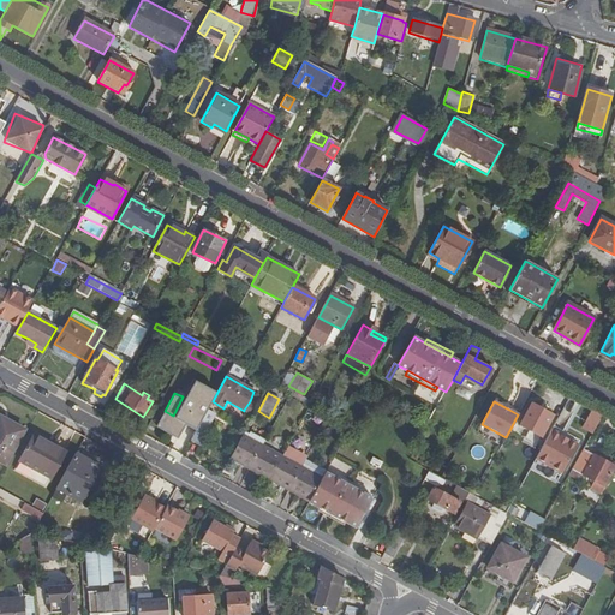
[(553,416),(531,404),(520,425),(541,436),(553,416)]
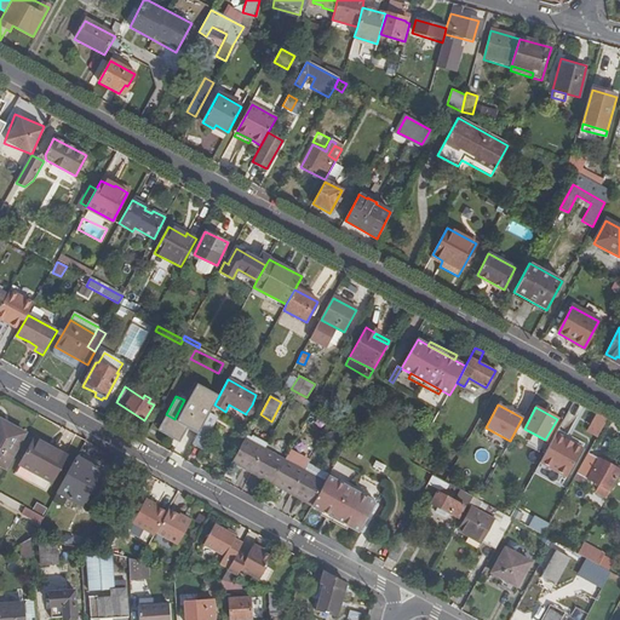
[(607,419),(596,413),(590,426),(587,426),(583,435),(595,442),(607,419)]
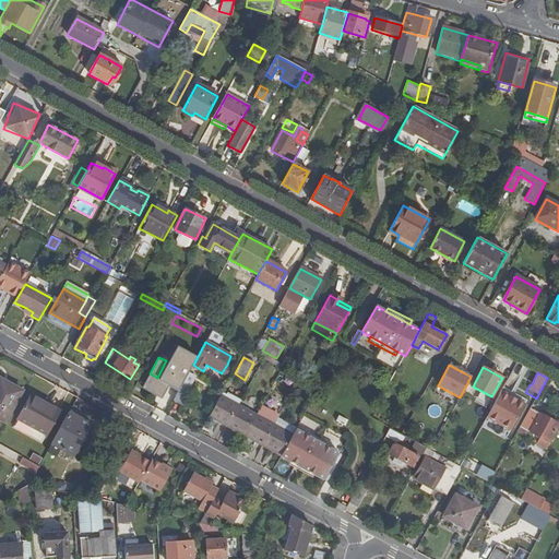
[(23,391),(0,378),(0,418),(6,421),(23,391)]
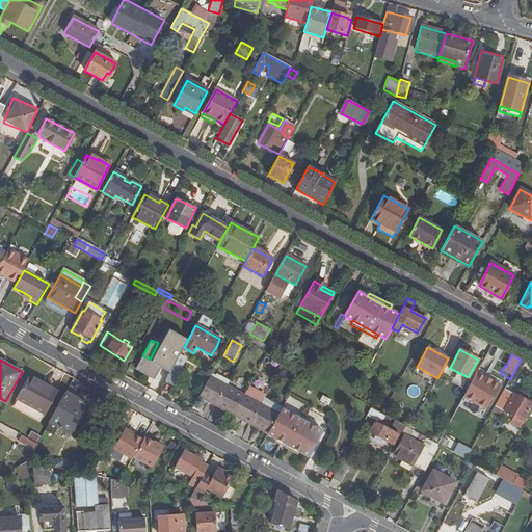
[(166,367),(171,370),(175,363),(169,361),(166,367)]
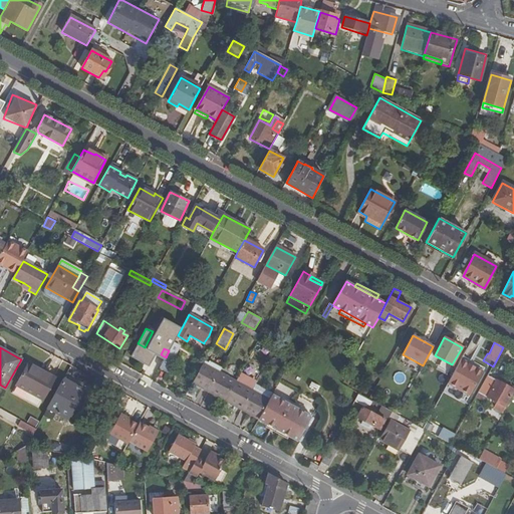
[(169,352),(160,368),(168,373),(177,356),(169,352)]
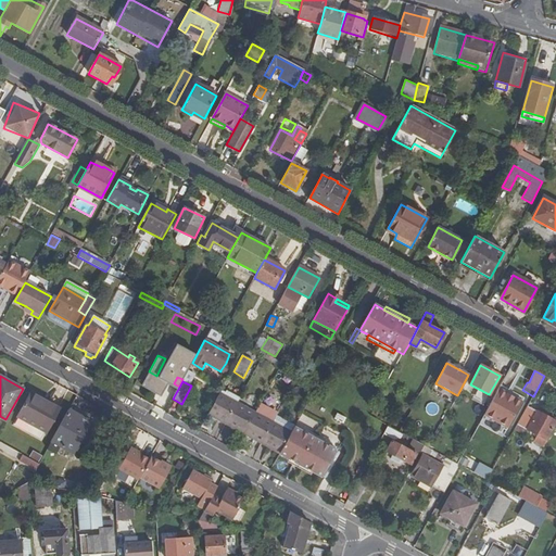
[(507,394),(498,389),(484,416),(508,429),(522,402),(513,397),(512,400),(505,396),(507,394)]
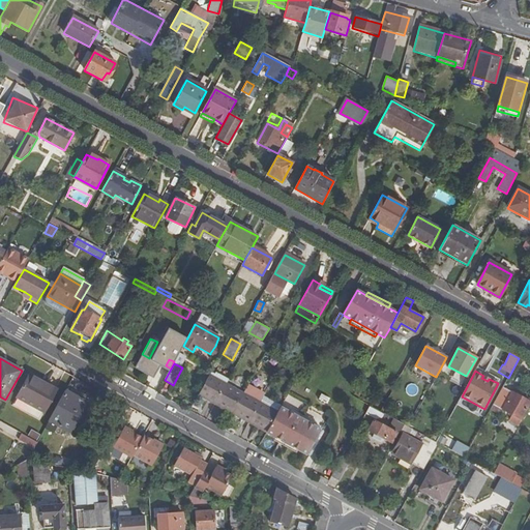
[(29,375),(47,384),(48,381),(31,373),(29,375)]
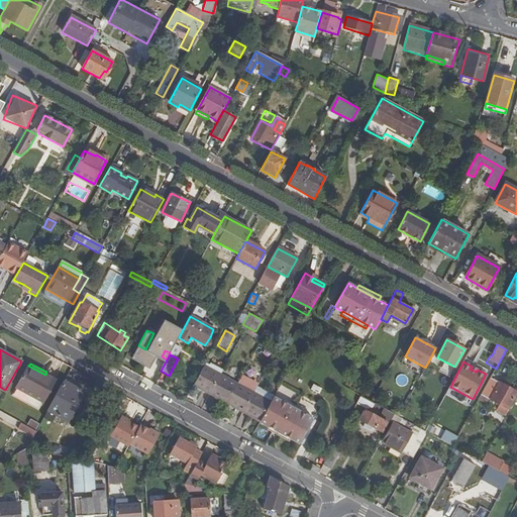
[(56,381),(45,375),(28,366),(17,388),(43,402),(56,381)]
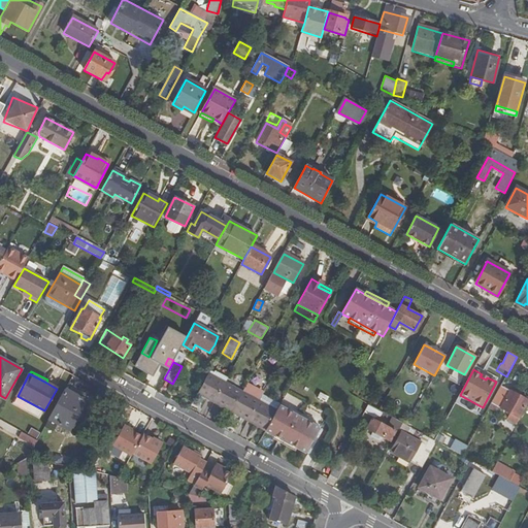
[(224,385),(225,383),(208,374),(207,375),(224,385)]
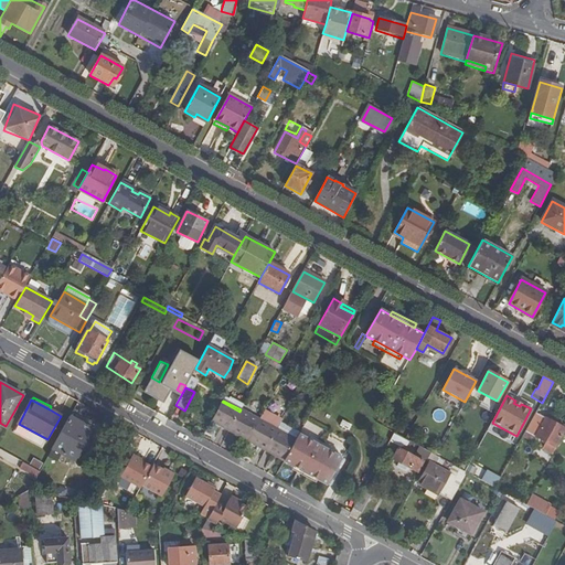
[(258,422),(259,419),(241,409),(240,412),(222,402),(212,422),(230,432),(231,429),(249,439),(258,422)]
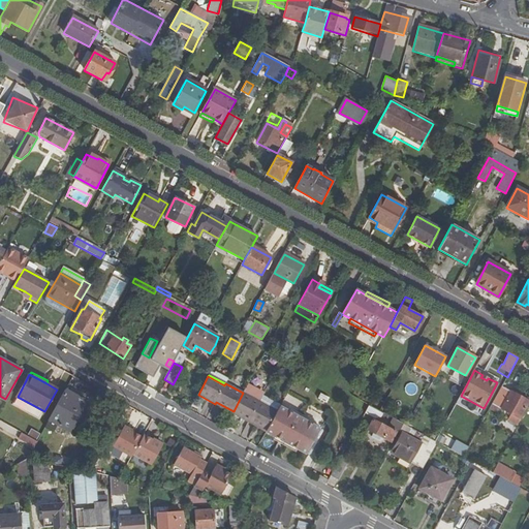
[(528,401),(502,386),(490,409),(498,414),(501,408),(510,414),(507,419),(517,425),(528,401)]
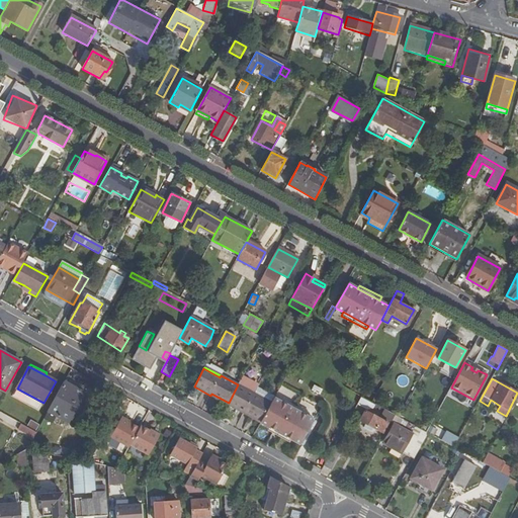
[(85,393),(65,382),(45,419),(53,423),(57,416),(69,423),(74,412),(79,403),(85,393)]
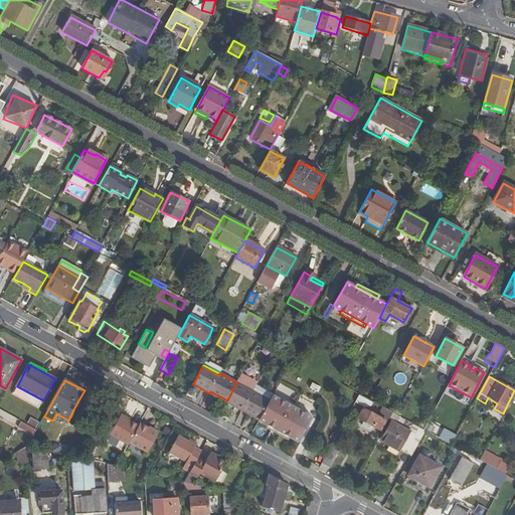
[(236,382),(235,384),(252,393),(252,391),(236,382)]
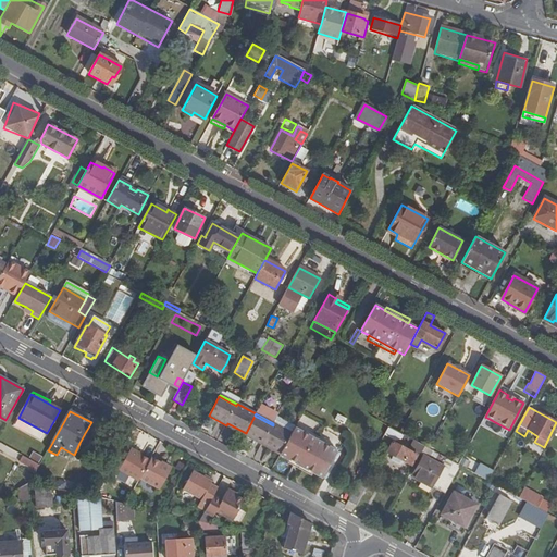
[(273,425),(255,416),(246,433),(245,435),(262,445),(263,443),(281,453),(295,429),(296,426),(277,417),(273,423),(273,425)]
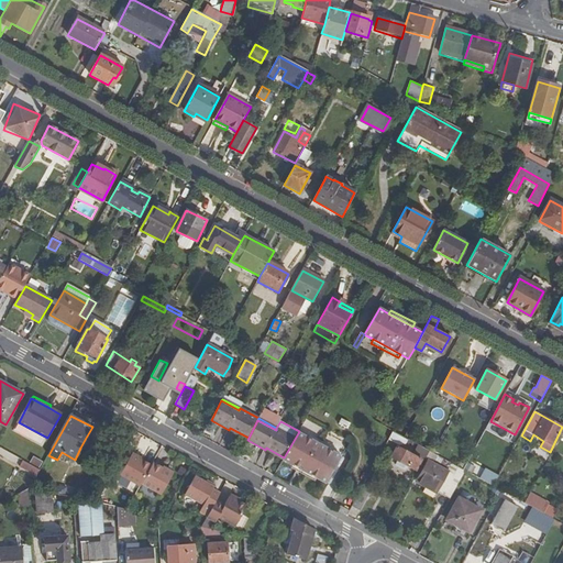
[(229,430),(247,440),(249,438),(230,428),(229,430)]
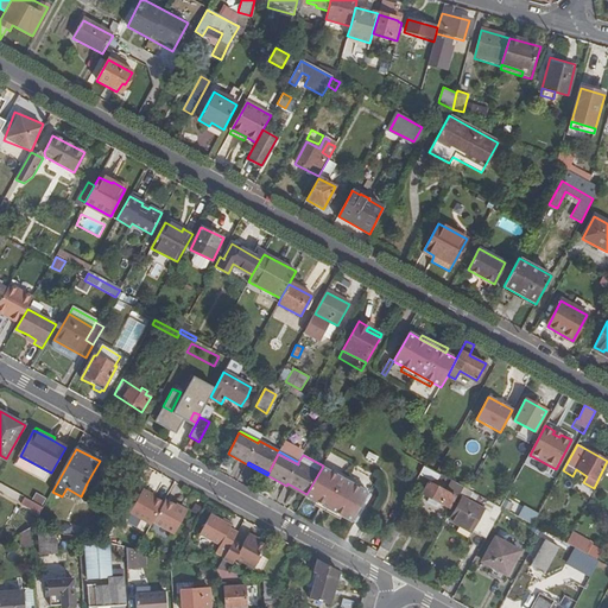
[(437,473),(424,467),(420,473),(434,480),(437,473)]
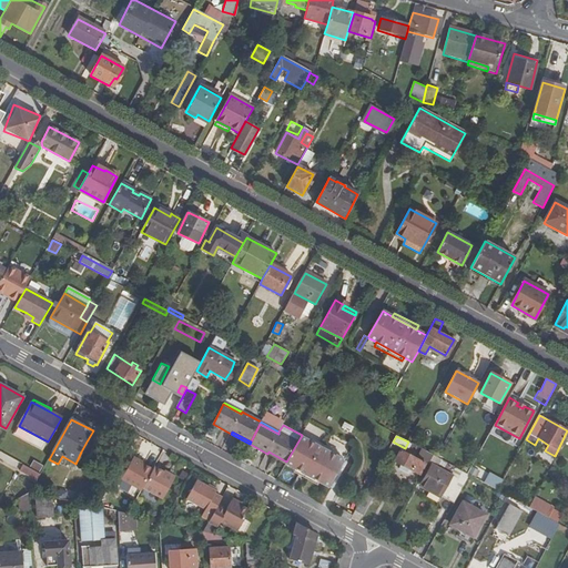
[(286,463),(285,464),(295,469),(301,472),(303,469),(306,472),(305,474),(320,483),(330,487),(344,460),(336,457),(308,442),(301,437),(286,462),(286,463)]
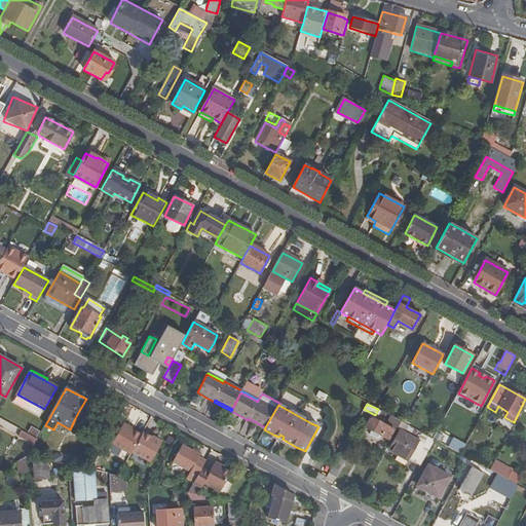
[(288,406),(286,409),(311,423),(313,419),(288,406)]
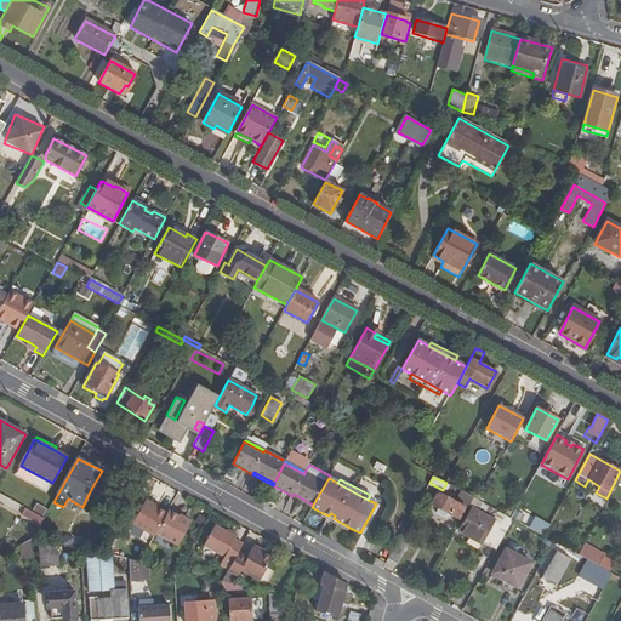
[(474,499),(462,491),(459,501),(469,507),(474,499)]
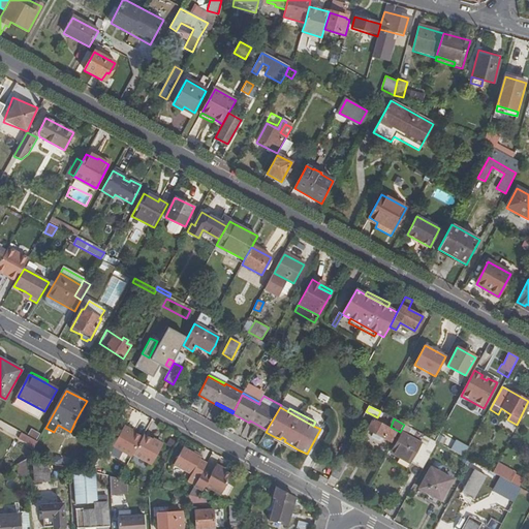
[(368,430),(374,433),(382,437),(391,442),(397,432),(385,426),(387,423),(379,419),(378,423),(373,419),(368,430)]
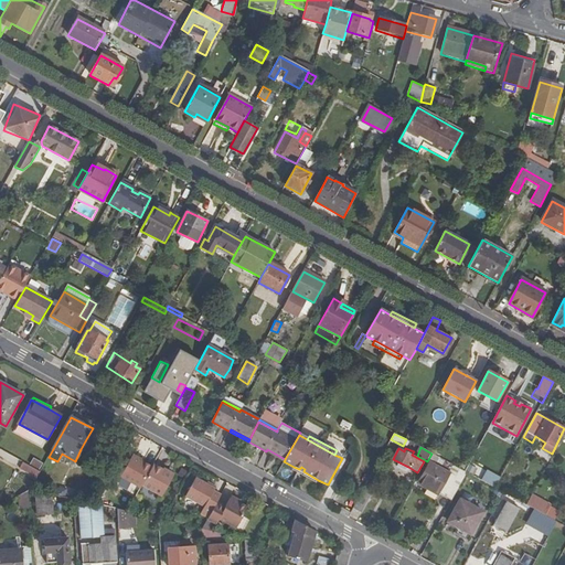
[(266,451),(285,460),(285,459),(267,449),(266,451)]
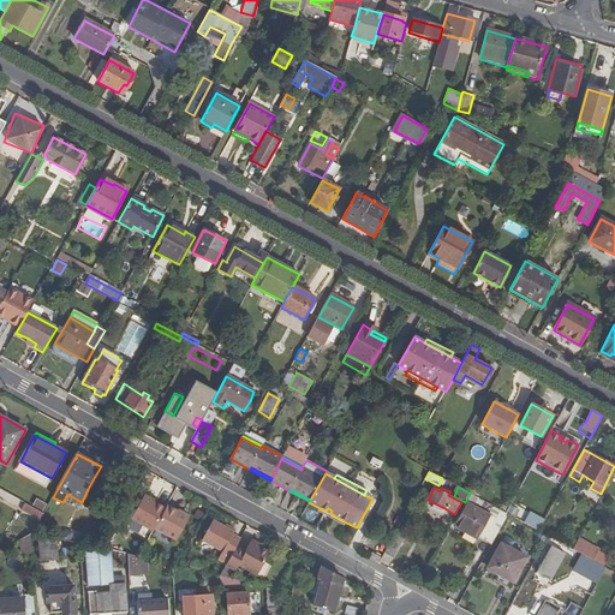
[(131,493),(127,490),(124,493),(121,495),(123,500),(127,501),(131,500),(132,496),(131,493)]
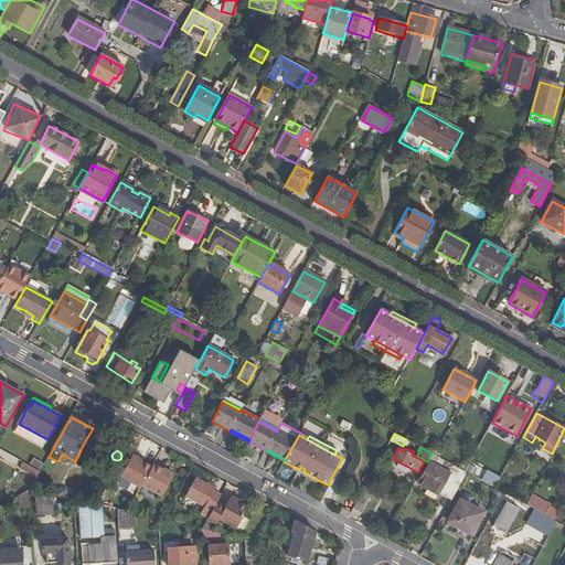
[(432,454),(427,461),(425,465),(429,468),(432,465),(434,466),(438,457),(436,456),(432,454)]
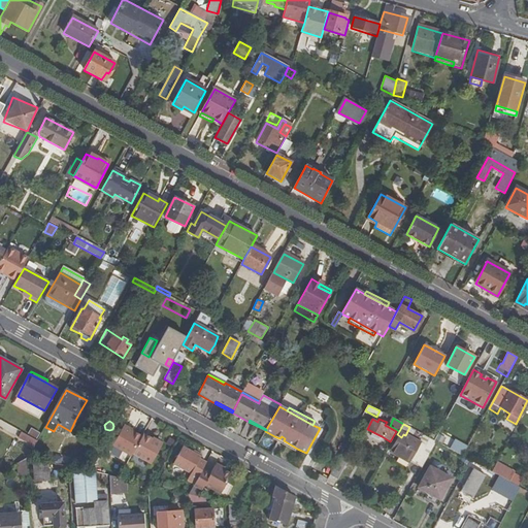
[(133,454),(142,436),(124,426),(113,446),(132,456),(133,454)]
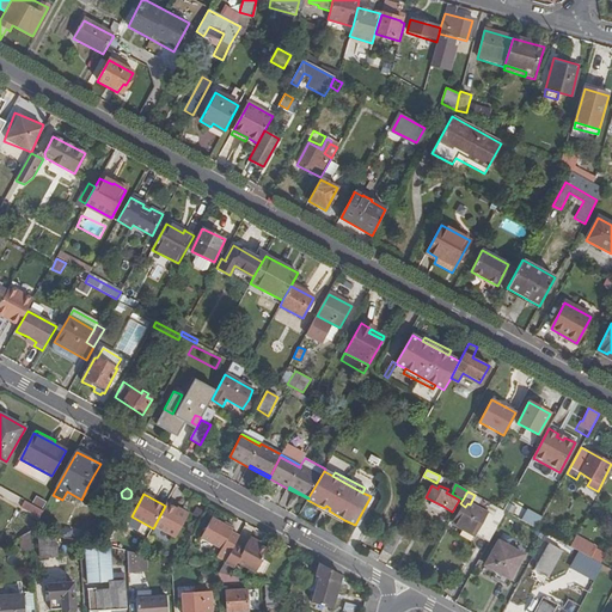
[(37,497),(34,503),(43,509),(47,503),(37,497)]
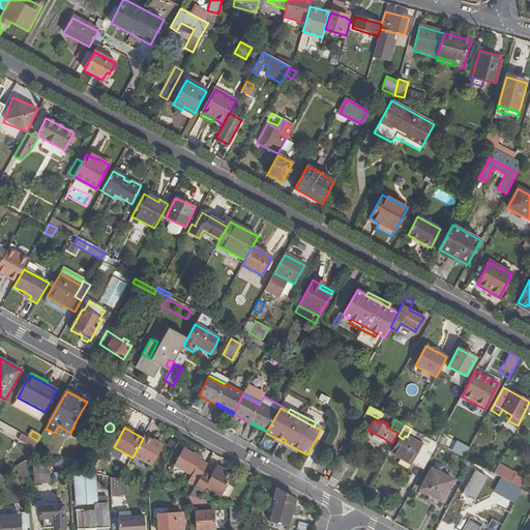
[(383,438),(375,434),(373,438),(381,442),(383,438)]
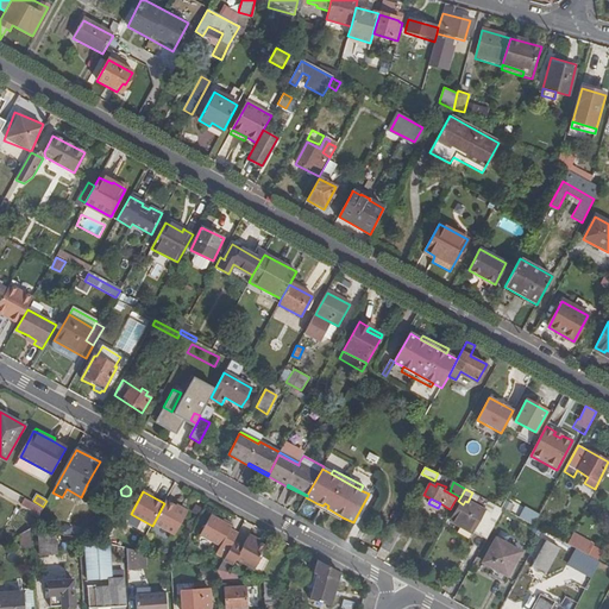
[(43,509),(25,500),(22,507),(38,516),(43,509)]
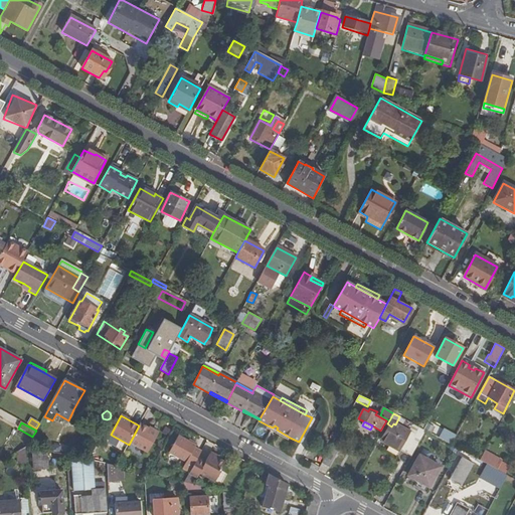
[(143,450),(153,431),(140,423),(139,425),(130,443),(143,450)]
